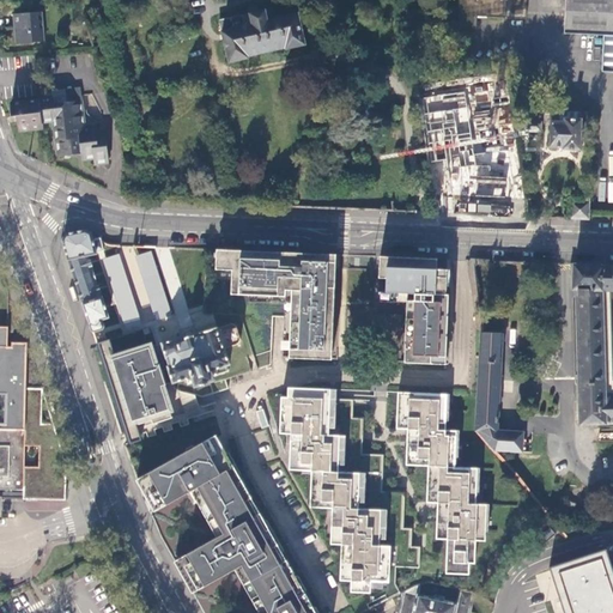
[(459,0),(457,25),(477,28),(478,16),(527,18),(526,0),(459,0)]
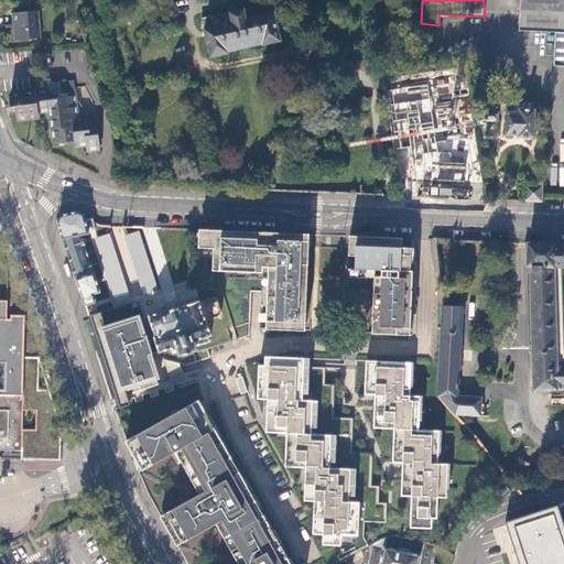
[(563,0),(521,0),(520,33),(557,35),(555,69),(563,69),(563,0)]
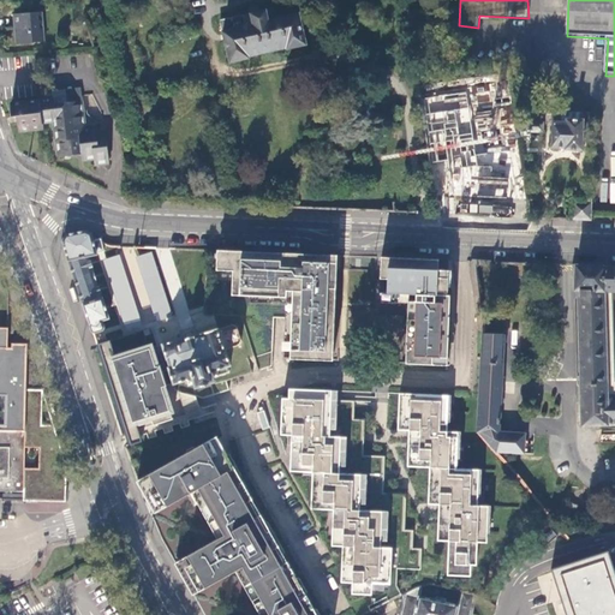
[(220,22),(230,63),(250,58),(249,57),(286,47),(287,49),(306,45),(297,4),(266,11),(264,4),(249,7),(250,15),(220,22)]
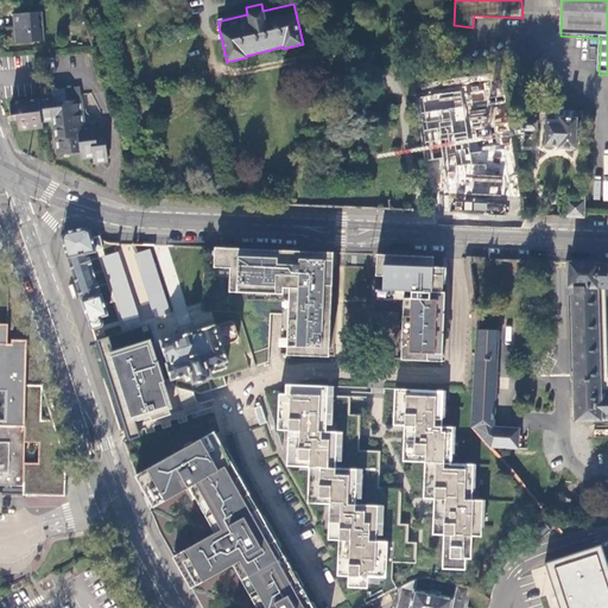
[(14,16),(17,44),(43,42),(40,13),(14,16)]
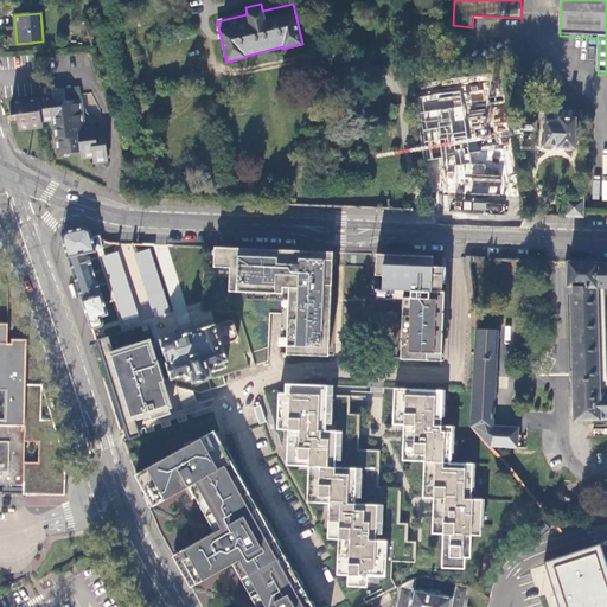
[(441,159),(446,193),(509,197),(509,183),(503,145),(497,146),(491,106),(504,103),(503,95),(490,97),(487,83),(434,91),(435,95),(421,97),(429,161),(441,159)]
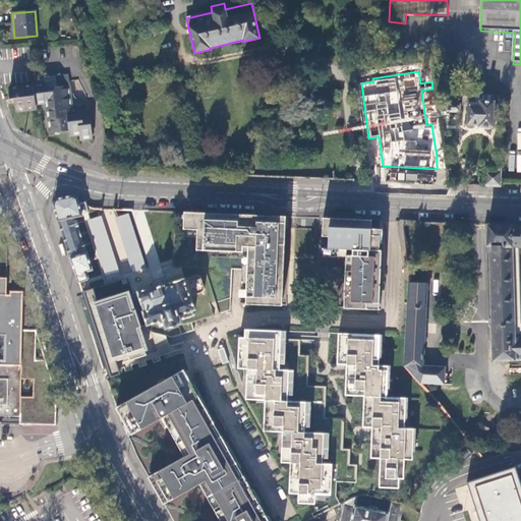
[(65,75),(40,78),(40,82),(41,89),(65,87),(67,87),(65,75)]
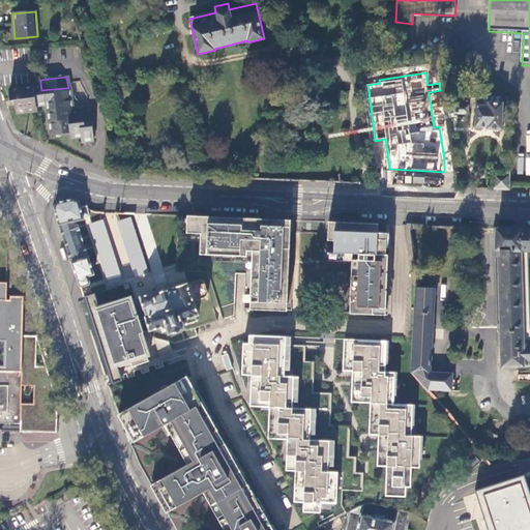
[(34,85),(36,105),(42,105),(48,135),(64,133),(66,133),(67,133),(68,138),(80,137),(80,142),(81,142),(92,141),(89,114),(77,116),(76,110),(70,111),(66,88),(41,90),(40,84),(34,85)]
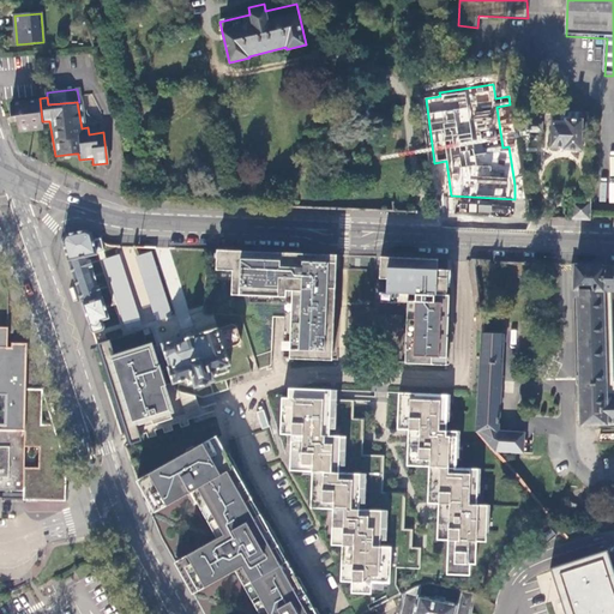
[(40,122),(42,121),(40,98),(10,102),(11,116),(16,116),(17,125),(18,133),(41,131),(40,122)]
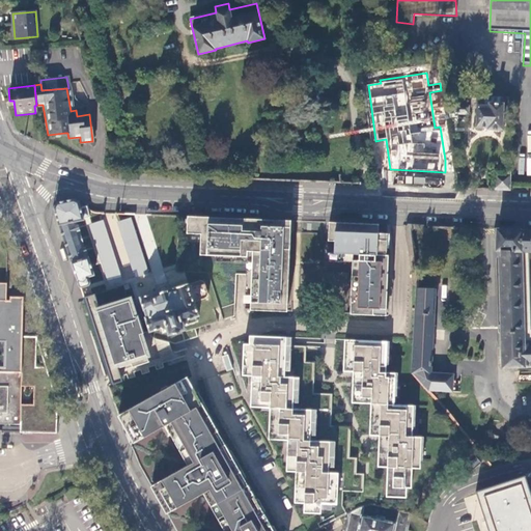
[(455,113),(468,114),(469,104),(455,104),(455,113)]
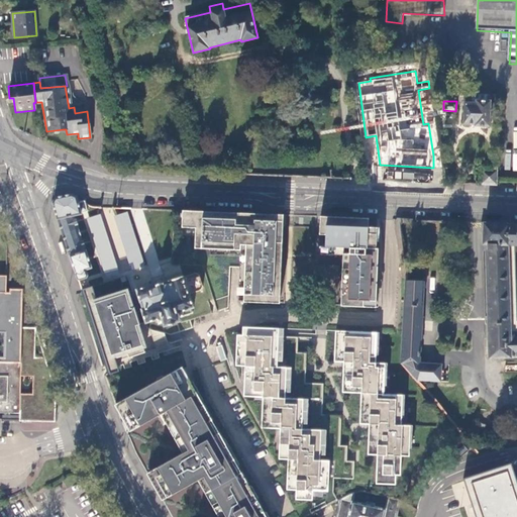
[(475,125),(489,126),(490,101),(476,101),(476,103),(464,103),(463,123),(475,124),(475,125)]
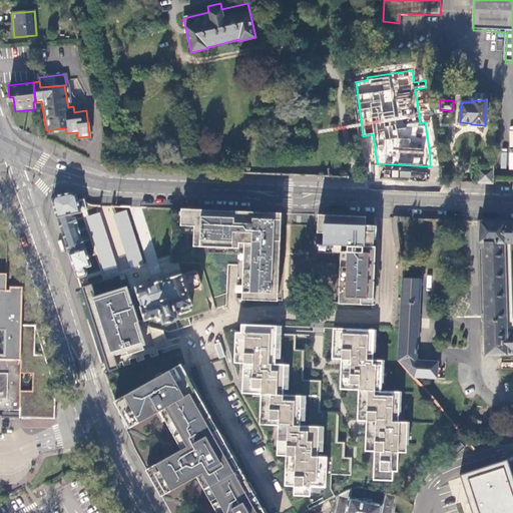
[(477,182),(493,183),(493,179),(493,175),(494,168),(477,168),(477,182)]
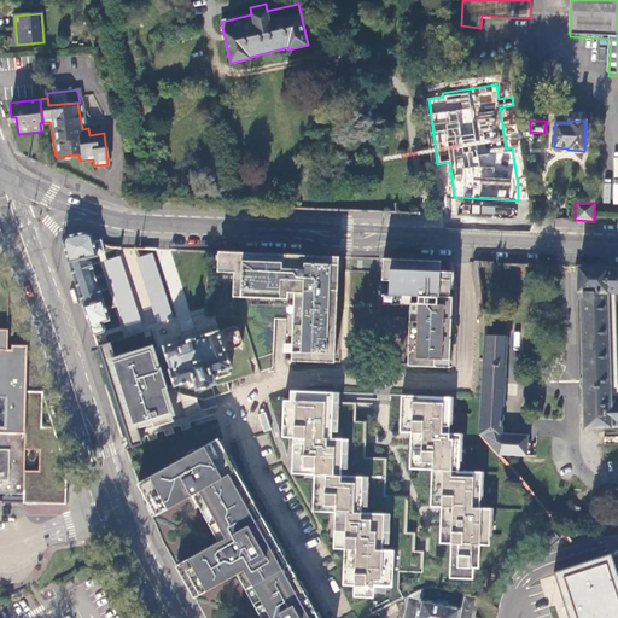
[(69,262),(93,334),(104,331),(105,328),(103,322),(110,320),(103,299),(101,299),(88,257),(98,255),(92,235),(86,232),(66,237),(63,242),(69,262)]
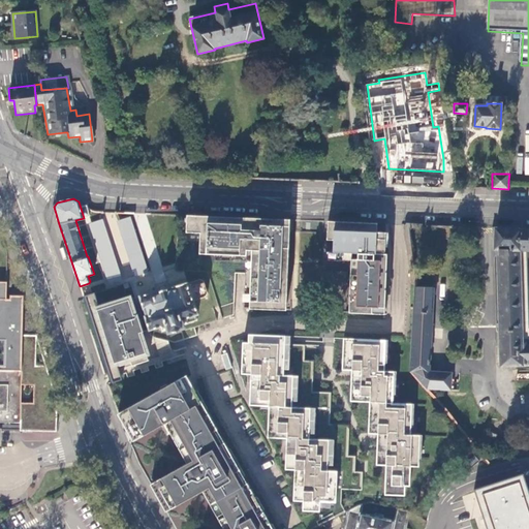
[(289,220),(187,215),(186,232),(199,232),(199,241),(199,253),(216,254),(230,255),(247,255),(247,250),(252,250),(250,305),(249,308),(286,310),(289,220)]
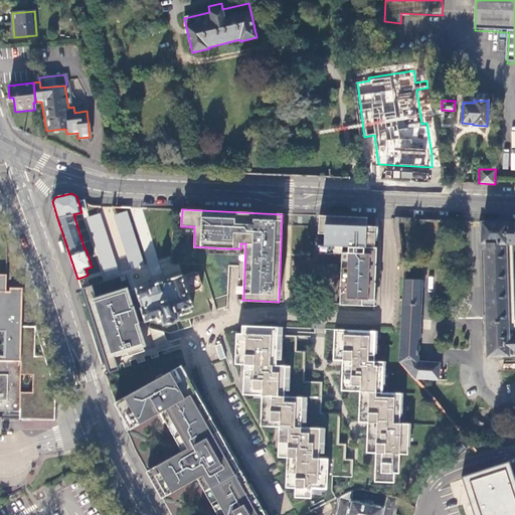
[(342,246),(340,305),(374,306),(377,247),(375,247),(376,226),(367,226),(367,217),(333,216),(319,215),(318,232),(325,232),(324,245),(342,246)]
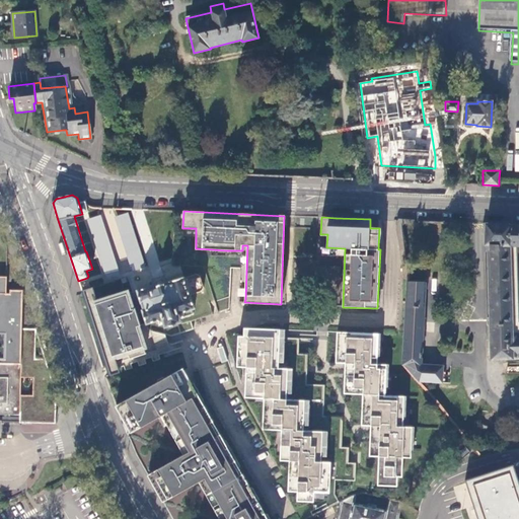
[(518,224),(486,224),(485,244),(488,244),(491,358),(518,357),(518,224)]
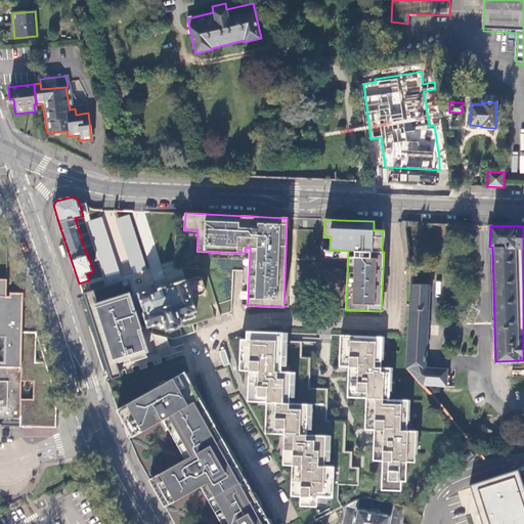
[(166,326),(167,330),(181,325),(182,323),(182,322),(198,316),(204,319),(207,312),(206,312),(207,307),(202,295),(204,294),(205,290),(202,278),(198,276),(185,280),(185,279),(171,284),(171,285),(166,287),(164,282),(157,285),(159,289),(153,291),(151,289),(138,294),(145,312),(143,313),(148,328),(159,323),(161,329),(166,326)]
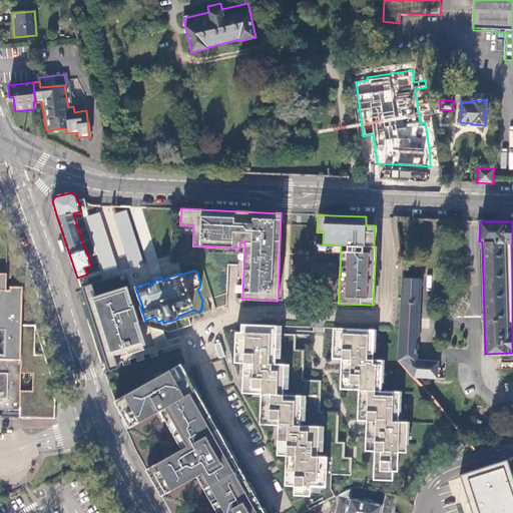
[(0,409),(18,410),(18,408),(21,408),(21,413),(31,414),(30,419),(53,419),(54,398),(51,379),(44,357),(33,357),(34,326),(21,326),(22,288),(9,287),(9,292),(6,292),(6,275),(0,274),(0,409)]
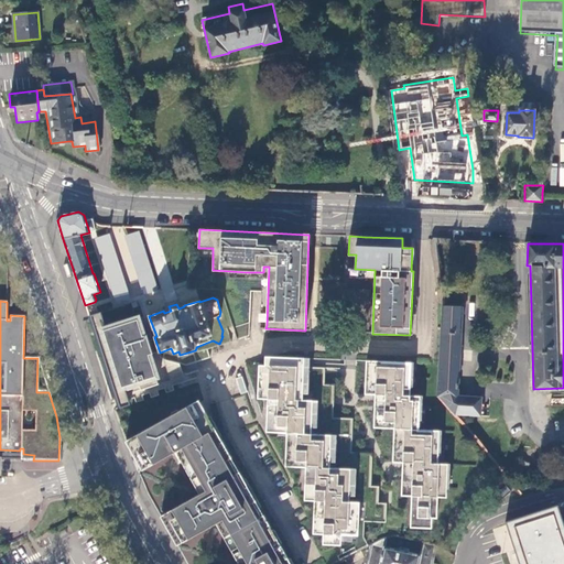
[(457,396),(462,306),(442,305),(440,353),(437,397),(440,397),(454,413),(479,415),(480,398),(457,396)]
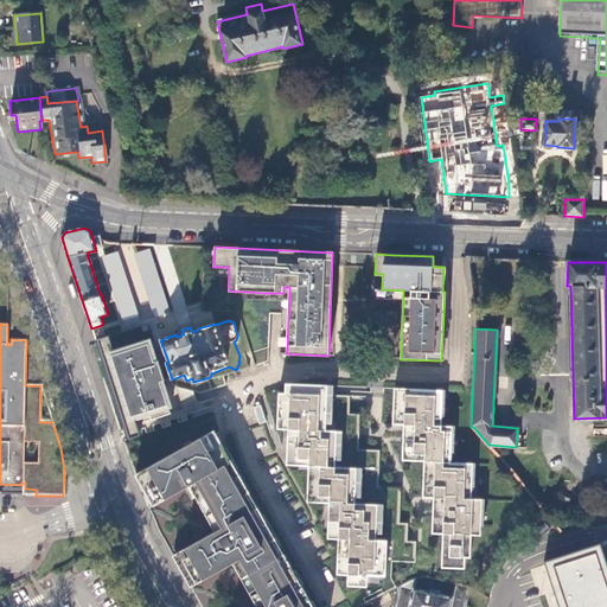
[(108,337),(98,340),(129,439),(140,435),(136,425),(171,414),(160,382),(171,378),(166,365),(160,368),(158,360),(154,362),(148,344),(129,350),(128,346),(113,351),(108,337)]
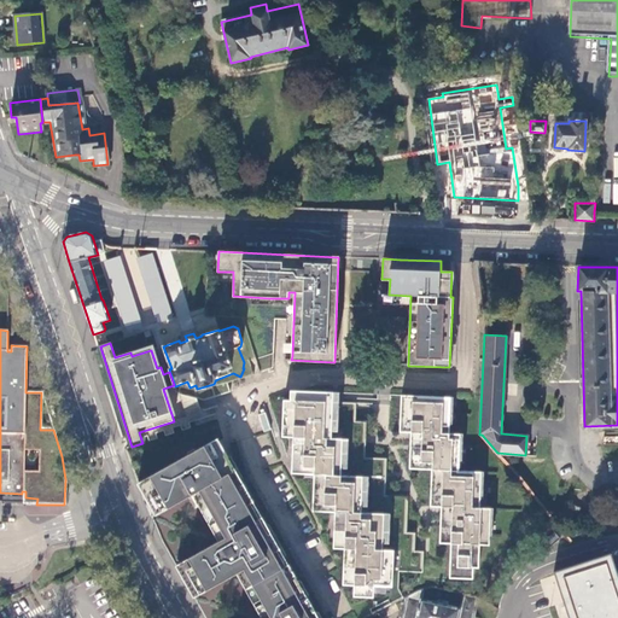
[(332,392),(295,391),(293,401),(283,401),(281,419),(293,420),(291,455),(314,456),(313,494),(324,494),(324,512),(334,513),(333,531),(345,531),(343,567),(355,567),(354,598),(373,598),(373,593),(400,594),(397,589),(398,569),(421,570),(423,552),(413,552),(414,534),(403,534),(404,496),(382,496),(384,459),(362,458),(363,421),(351,421),(353,403),(332,402),(332,392)]
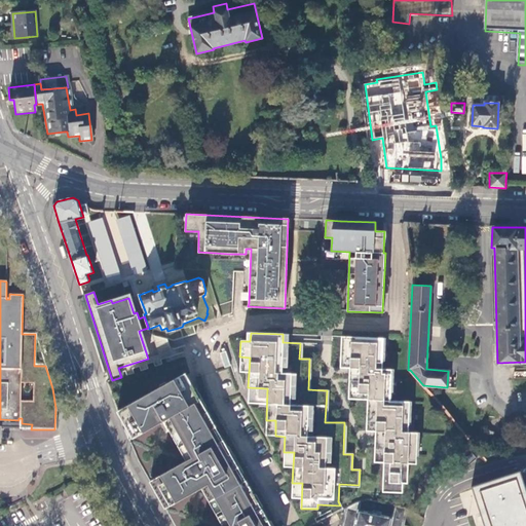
[(341,337),(340,353),(349,353),(347,384),(358,384),(357,400),(366,401),(365,416),(374,417),(373,448),(382,448),(380,483),(401,484),(405,485),(406,465),(414,465),(416,435),(407,434),(408,403),(389,402),(390,371),(381,370),(383,339),(341,337)]
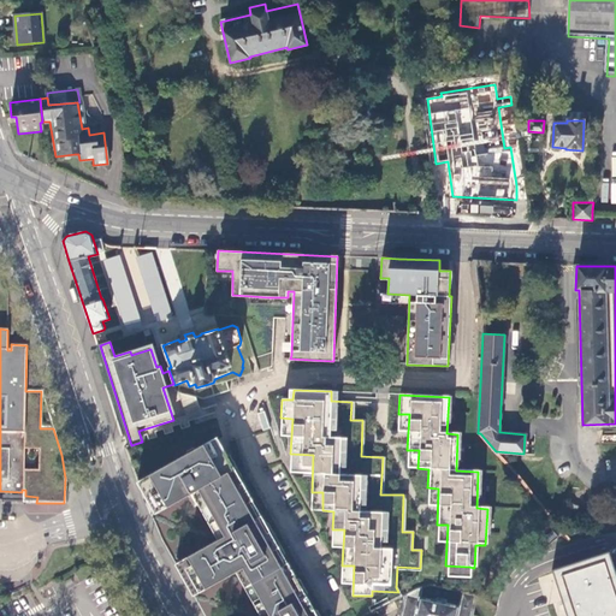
[(55,420),(60,419),(57,406),(51,407),(55,420)]
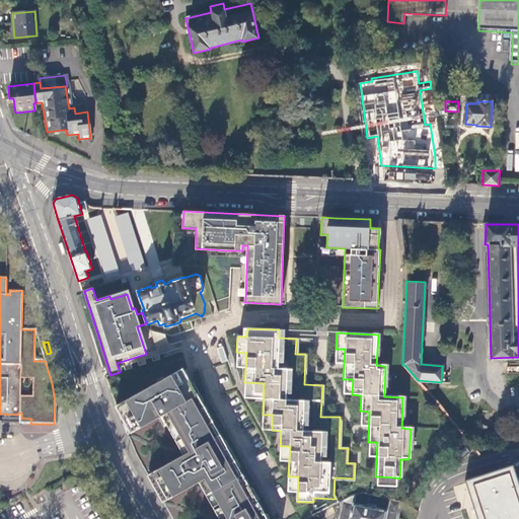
[(116,406),(128,436),(162,416),(184,455),(148,475),(163,503),(200,483),(220,518),(268,518),(183,369),(116,406)]
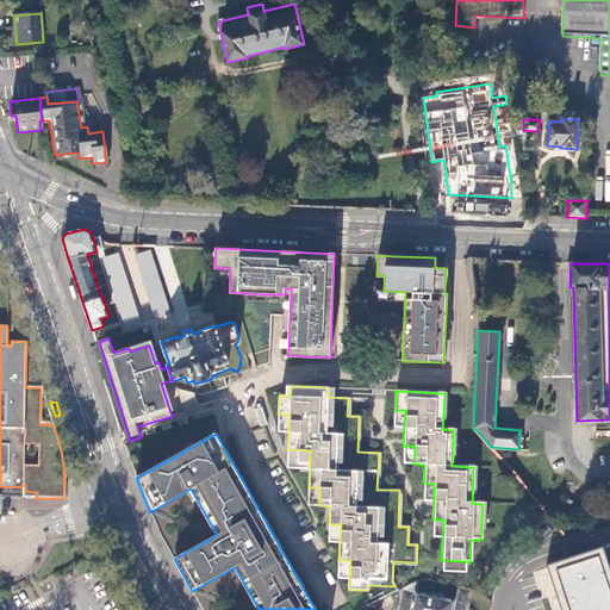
[(0,496),(36,498),(37,492),(25,491),(25,485),(22,485),(22,487),(0,486),(0,496)]
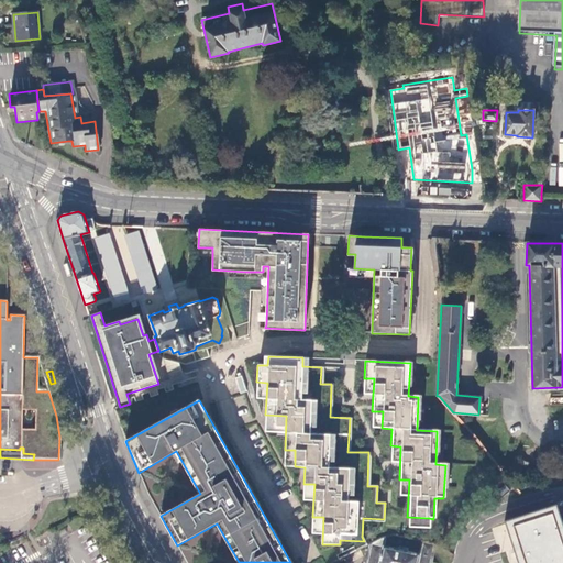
[(505,483),(493,494),(498,500),(511,489),(505,483)]
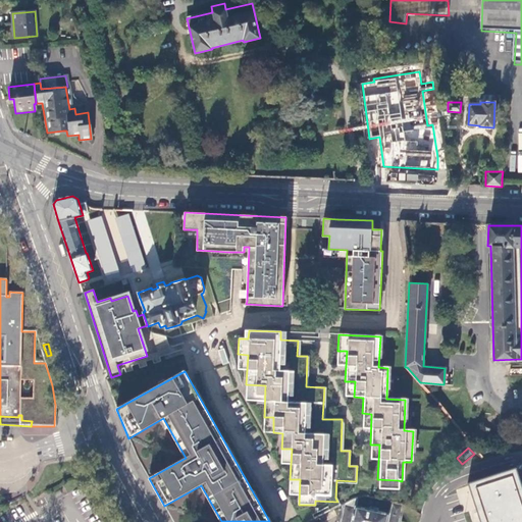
[(521,521),(521,480),(517,466),(469,481),(481,521),(521,521)]
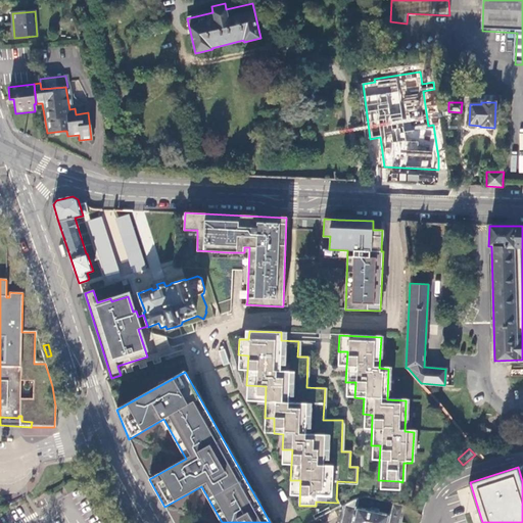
[(378,480),(378,489),(397,491),(398,481),(378,480)]
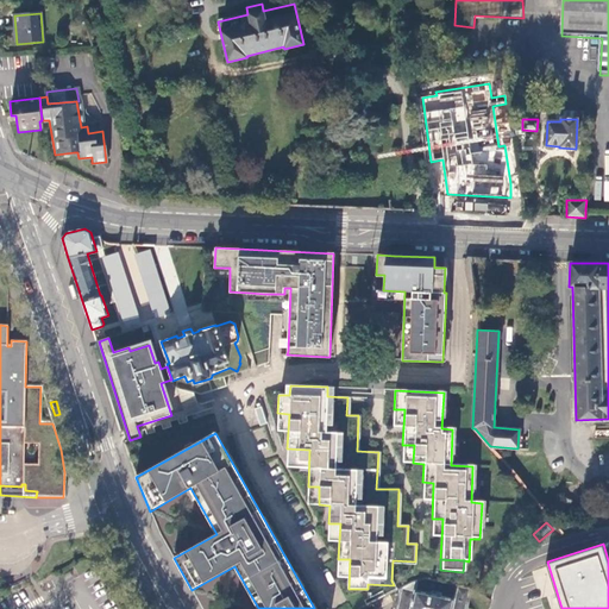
[(465,608),(470,588),(453,584),(451,597),(415,590),(416,582),(399,589),(394,608),(465,608)]
